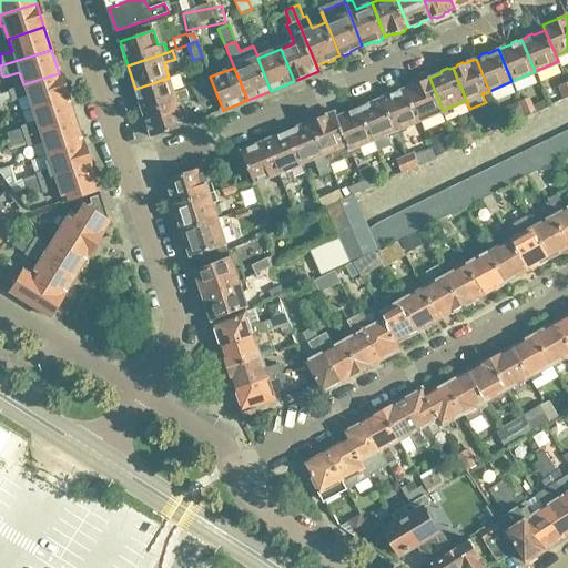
[(59,73),(23,84),(8,90),(8,91),(0,93),(0,103),(11,100),(27,95),(31,108),(67,97),(59,73)]
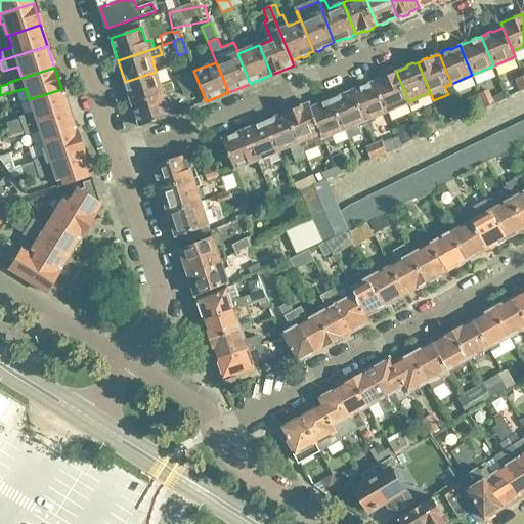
[(161,85),(156,72),(125,82),(132,104),(164,93),(161,85)]
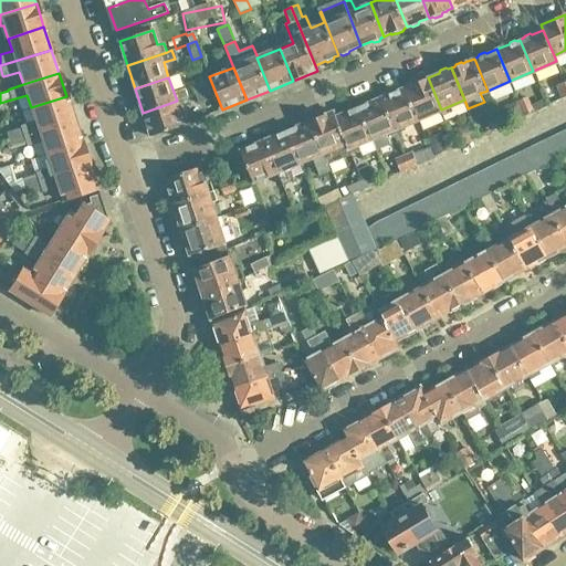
[(441,109),(428,77),(425,79),(422,77),(417,80),(416,83),(406,87),(418,118),(441,109)]
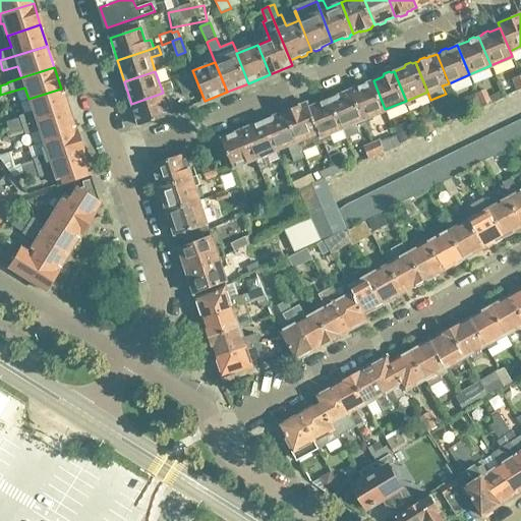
[(177,80),(180,89),(194,83),(191,75),(177,80)]
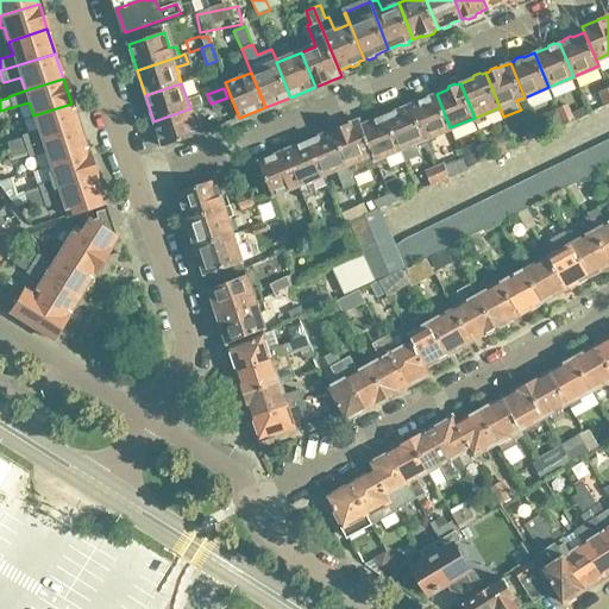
[(450,127),(437,94),(432,95),(429,94),(424,96),(422,100),(412,104),(426,138),(450,127)]
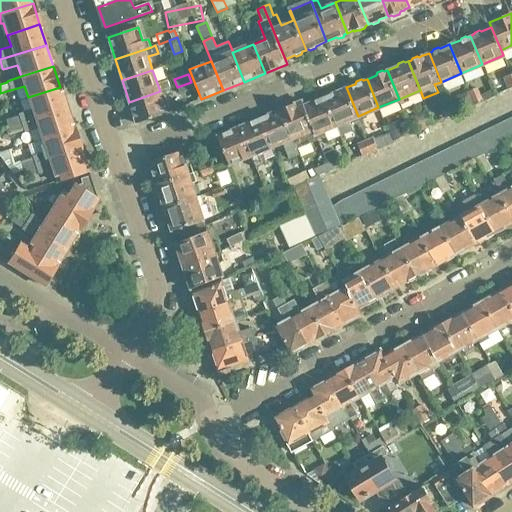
[(194,89),(191,82),(177,87),(180,94),(194,89)]
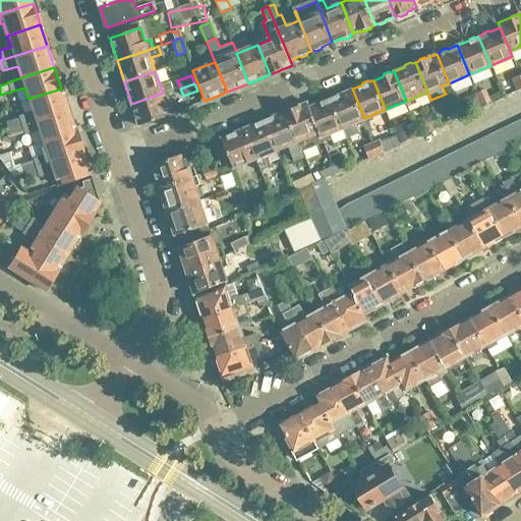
[(485,88),(476,91),(482,104),(490,101),(485,88)]
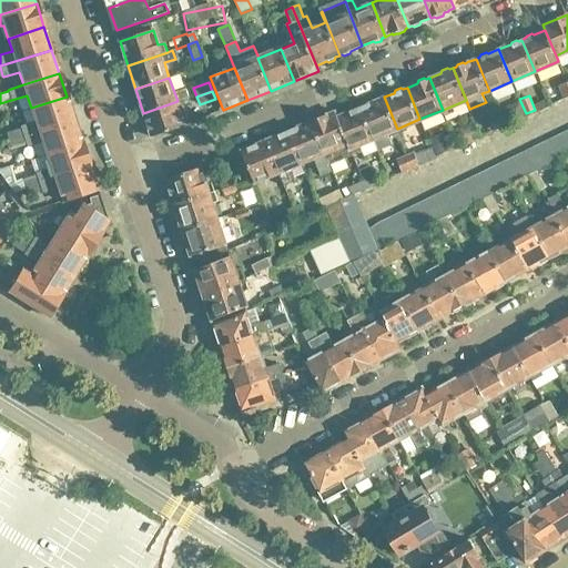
[(74,120),(67,97),(31,108),(34,121),(20,127),(21,128),(23,137),(74,120)]
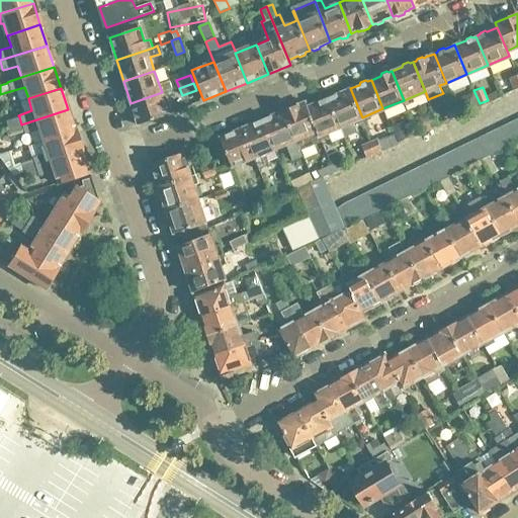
[(362,117),(350,88),(340,93),(337,92),(332,94),(331,97),(329,97),(345,136),(357,130),(353,121),(362,117)]
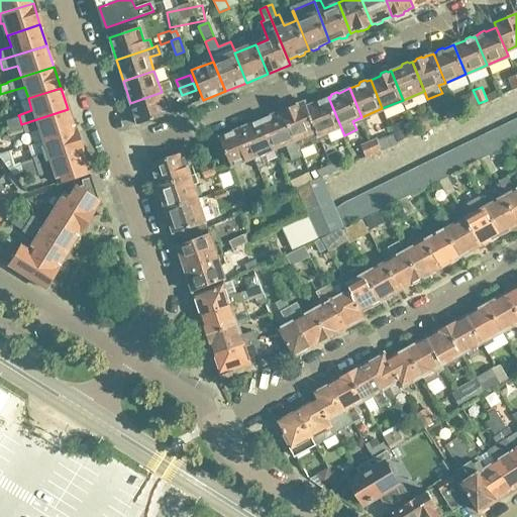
[(466,110),(480,105),(479,103),(473,90),(459,96),(466,110)]
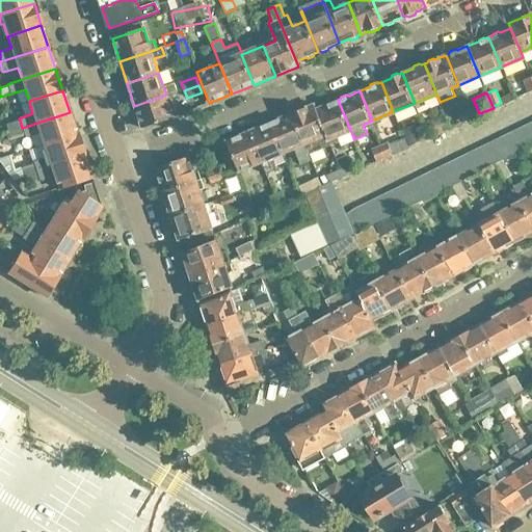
[(174,117),(166,95),(134,106),(142,128),(174,117)]
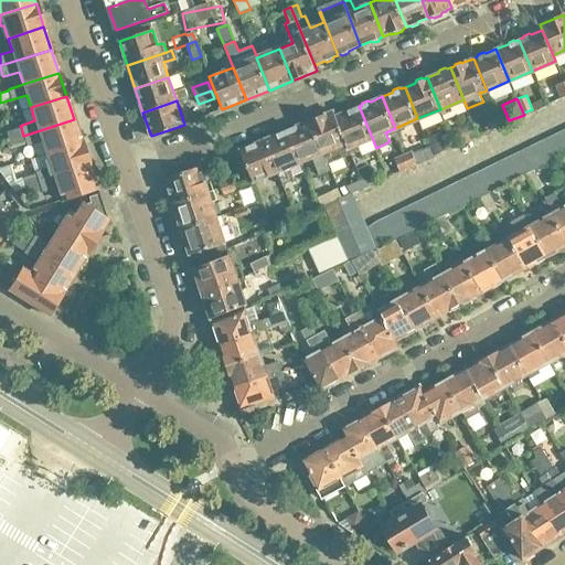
[(376,148),(359,106),(355,108),(352,107),(348,108),(347,112),(336,116),(347,142),(349,147),(358,144),(362,153),(376,148)]
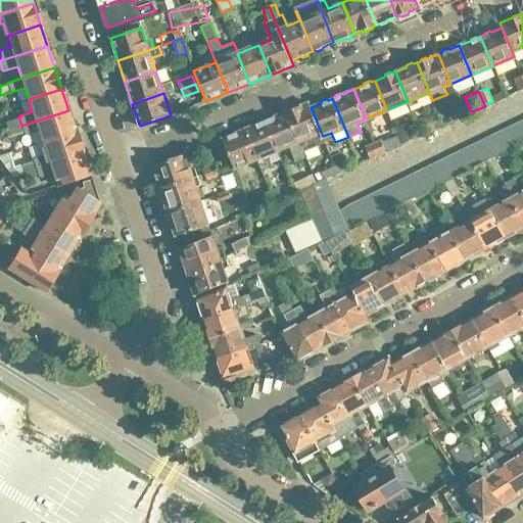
[(458,99),(447,103),(455,121),(459,119),(465,115),(458,99)]
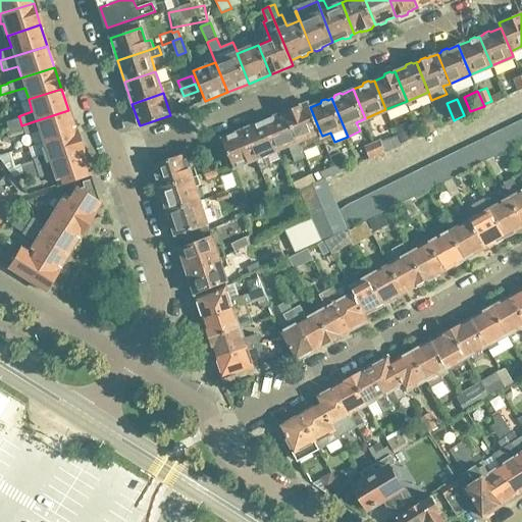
[(322,136),(320,132),(310,107),(308,102),(300,106),(300,105),(285,111),(286,111),(298,141),(303,151),(324,142),(322,136)]
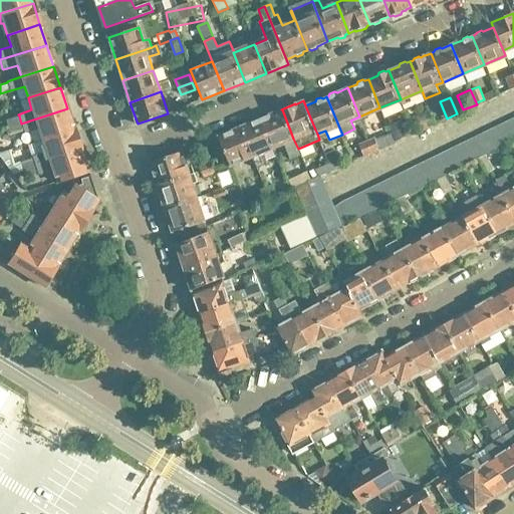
[(74,129),(67,108),(21,123),(24,132),(24,134),(38,129),(41,140),(74,129)]
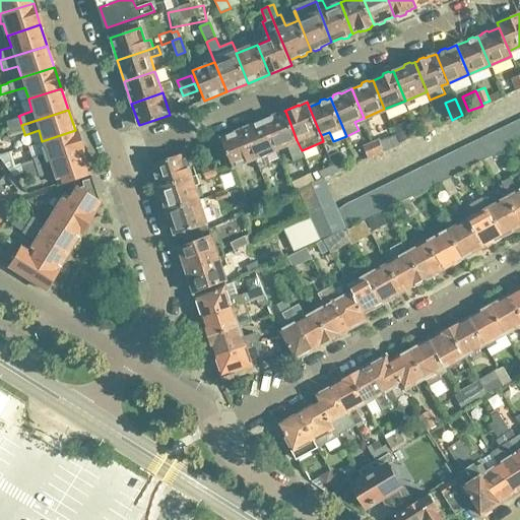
[(297,140),(285,111),(284,111),(264,120),(276,149),(287,144),(293,156),(295,156),(303,174),(310,171),(302,150),(297,140)]
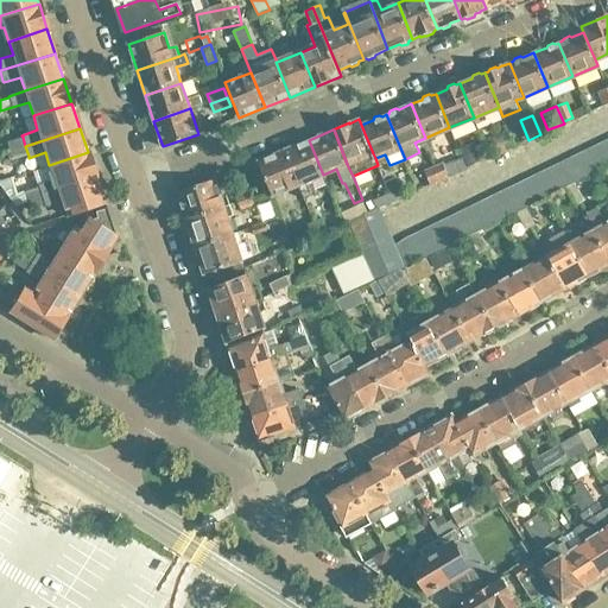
[(25,146),(23,137),(6,143),(10,151),(25,146)]
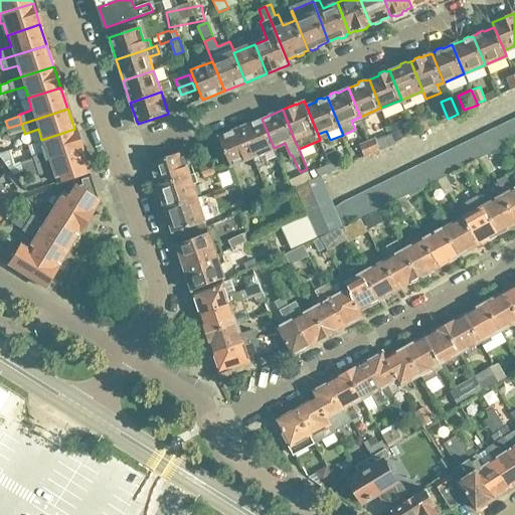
[(274,148),(262,119),(240,128),(252,157),(258,168),(267,164),(262,153),(274,148)]
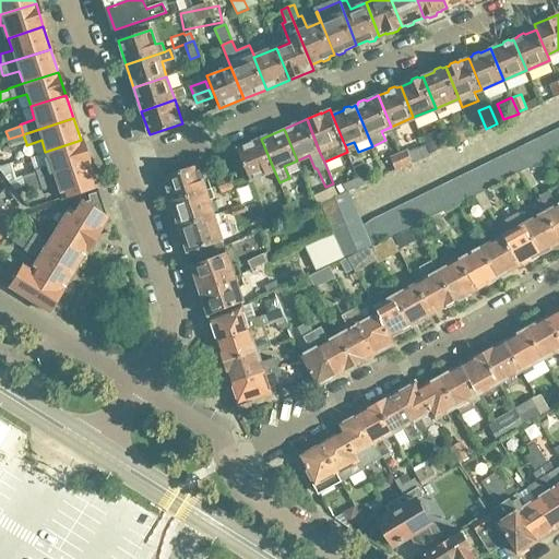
[(436,131),(421,138),(425,143),(429,154),(443,147),(436,131)]
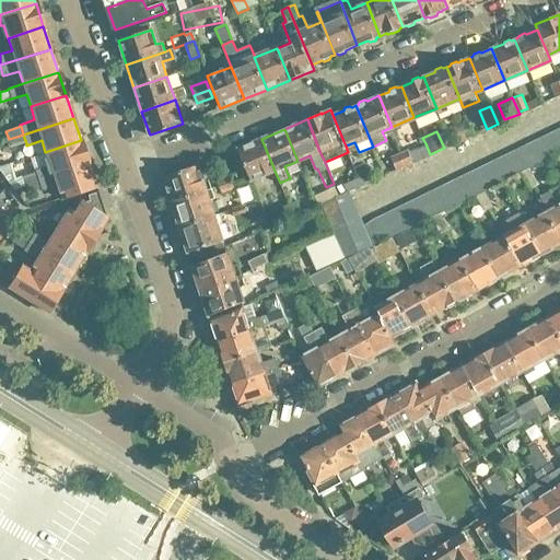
[(26,143),(23,135),(9,139),(11,148),(26,143)]
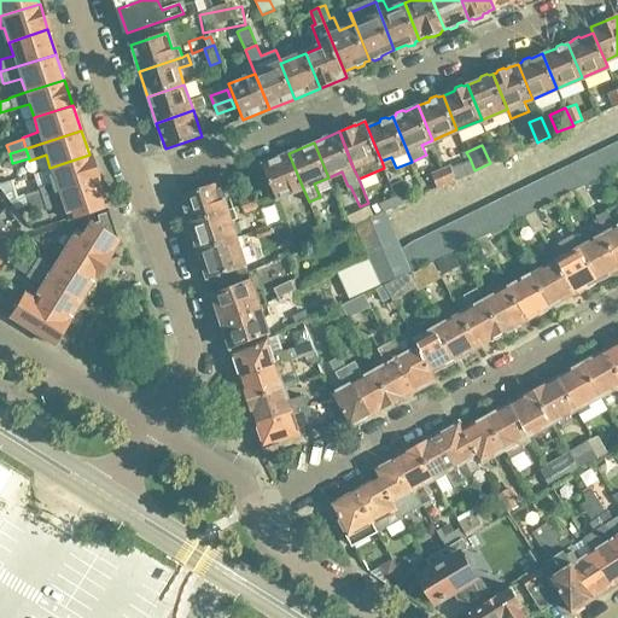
[(303,188),(289,153),(263,164),(278,199),(303,188)]
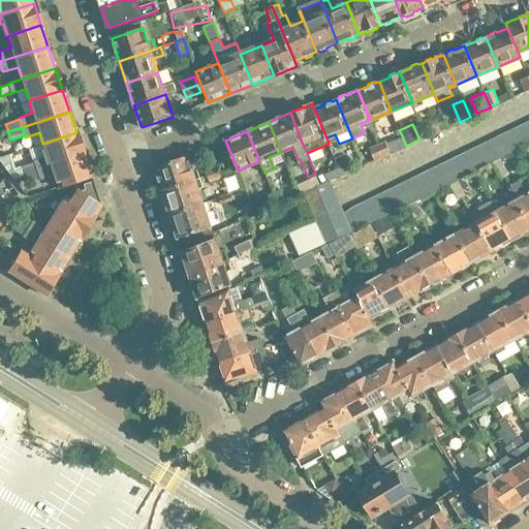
[(84,154),(76,132),(42,144),(47,157),(19,166),(22,175),(84,154)]
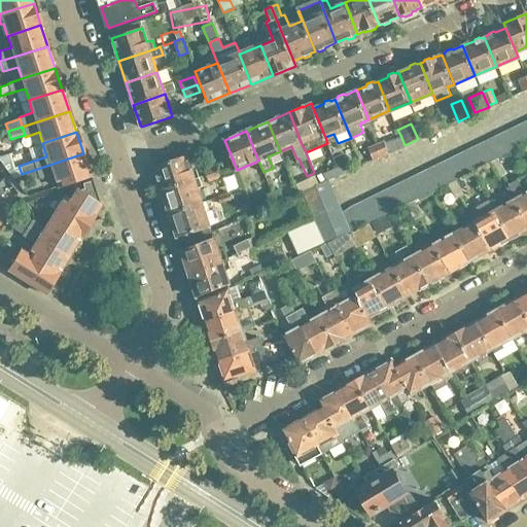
[(384,142),(379,144),(383,155),(389,153),(384,142)]
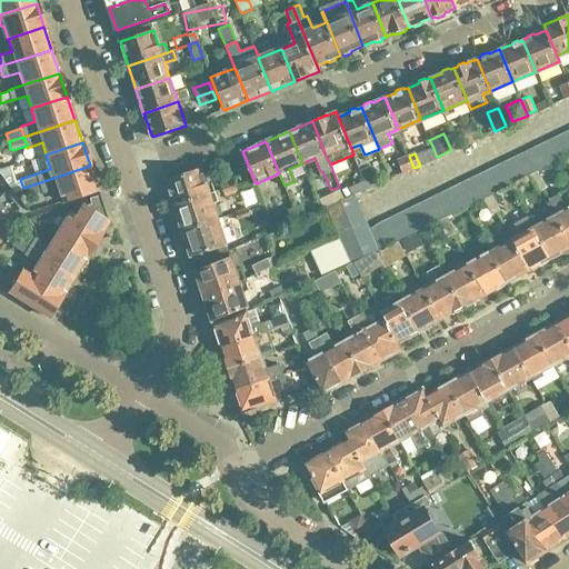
[(413,168),(409,156),(398,160),(403,172),(408,170),(413,168)]
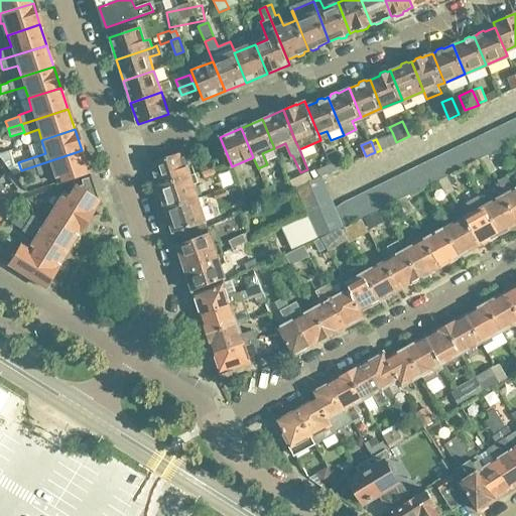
[(52,171),(55,183),(89,172),(82,150),(21,170),(24,178),(37,174),(38,176),(52,171)]
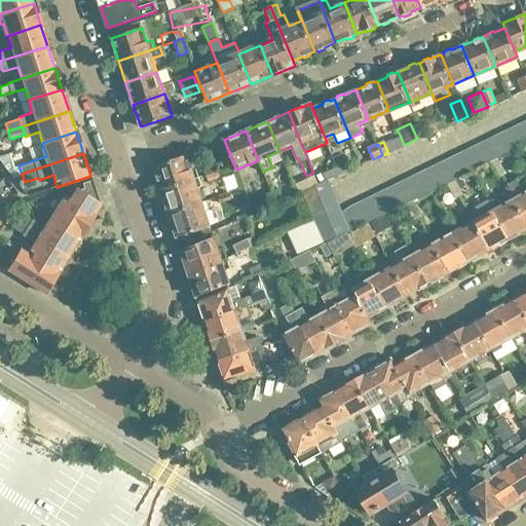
[(194,179),(186,155),(153,165),(160,190),(194,179)]
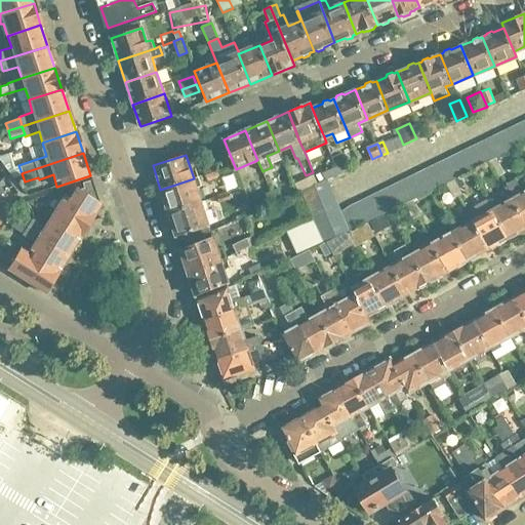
[(489,162),(493,169),(500,165),(497,159),(489,162)]
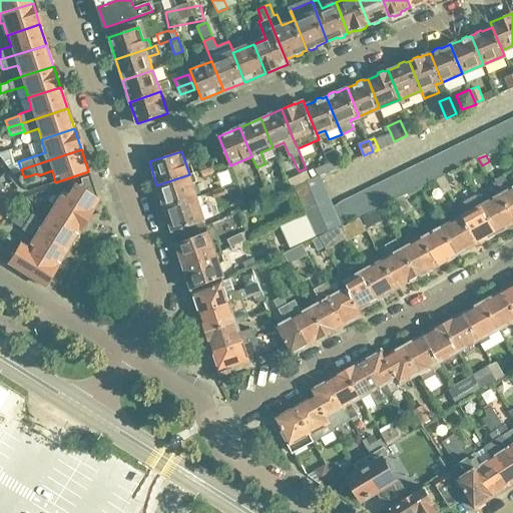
[(340,158),(328,163),(331,170),(343,165),(340,158)]
